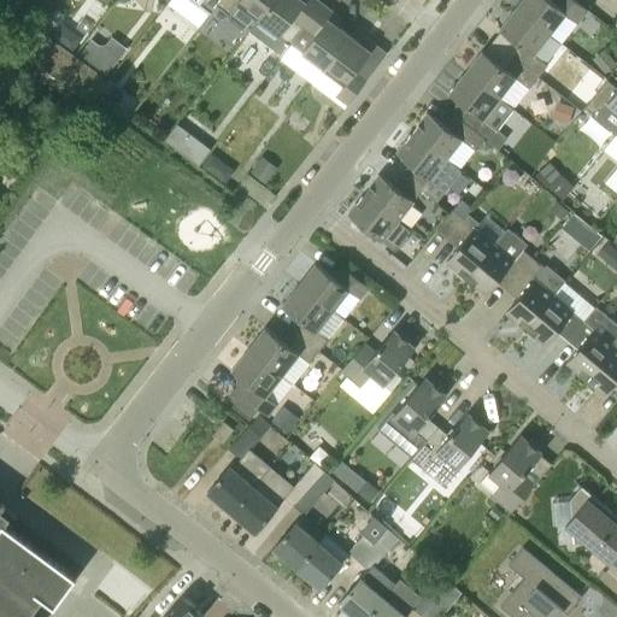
[(211,13),(219,0),(201,0),(199,4),(211,13)]
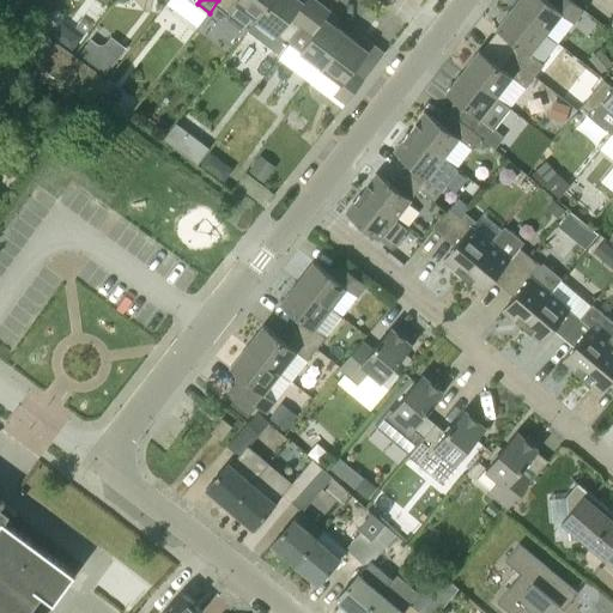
[(243,35),(255,19),(269,0),(218,0),(210,13),(222,23),(223,20),(243,35)]
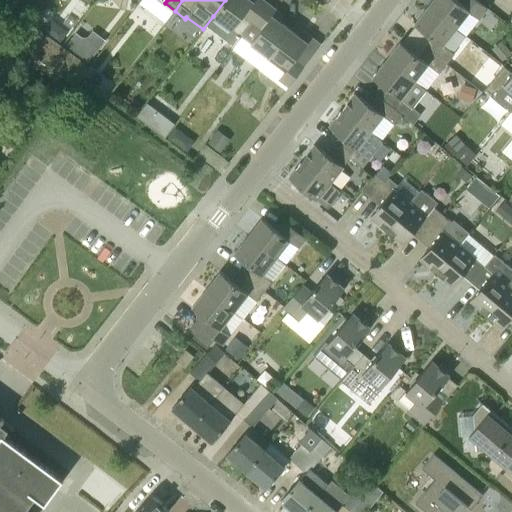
[(241,37),(266,4),(261,0),(225,0),(213,16),(241,37)]
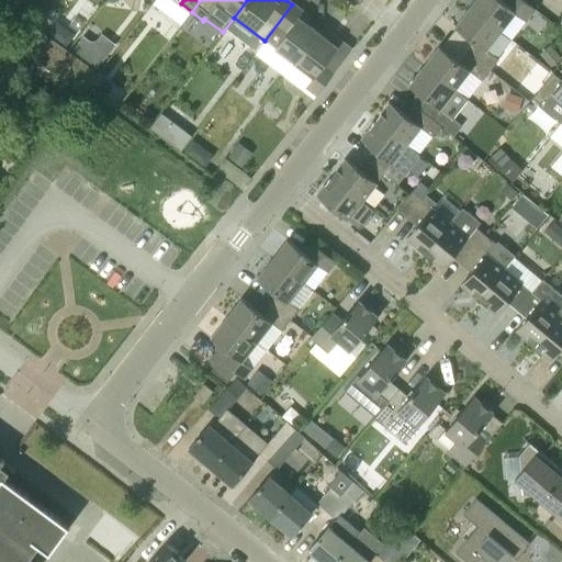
[(475,0),(470,8),(501,31),(514,13),(525,22),(535,10),(521,0),(504,0),(503,2),(499,0),(475,0)]
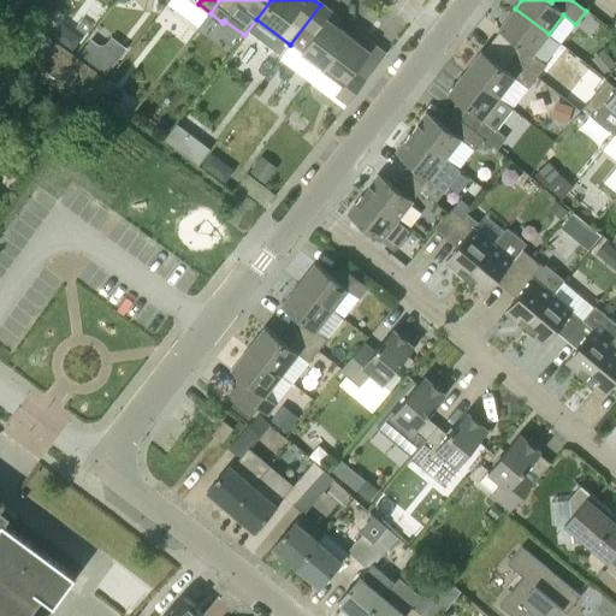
[(323,70),(348,36),(336,27),(341,21),(320,5),(290,45),(323,70)]
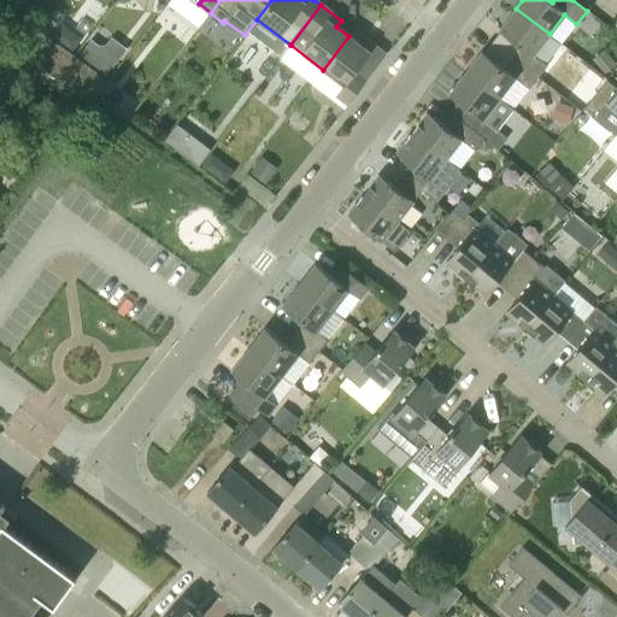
[(533,56),(548,35),(516,9),(499,30),(518,46),(510,57),(538,78),(547,66),(533,56)]
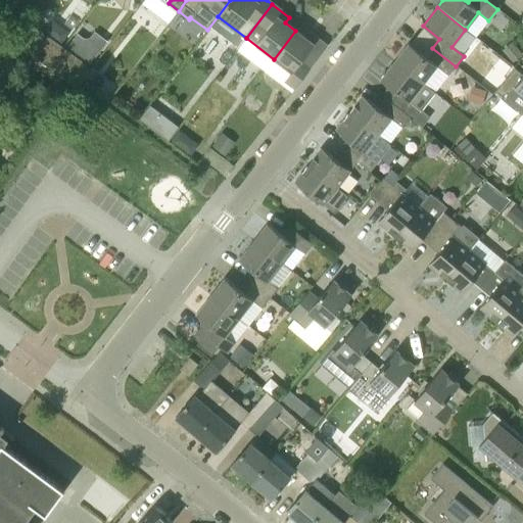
[(52,19),(44,31),(61,44),(70,33),(52,19)]
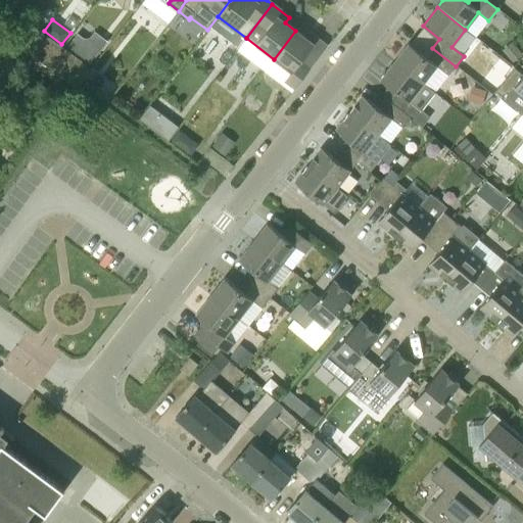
[(69,44),(94,63),(111,40),(87,20),(69,44)]
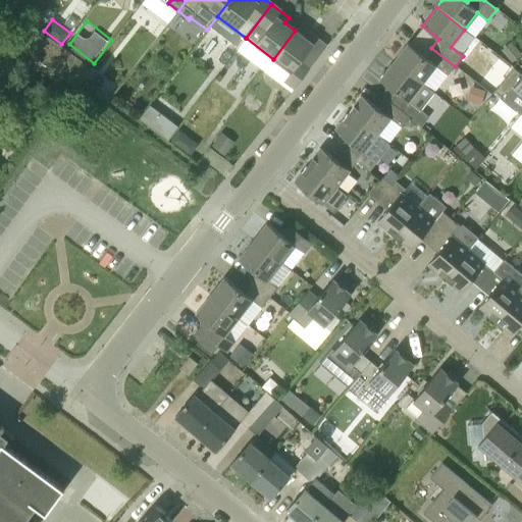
[(90,67),(40,31),(25,50),(75,88),(90,67)]
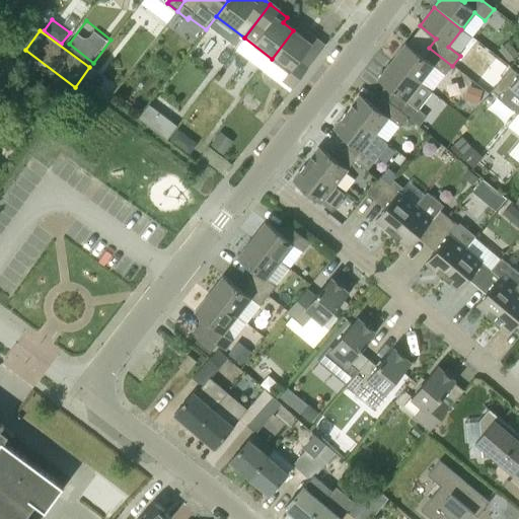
[(293,30),(272,59),(289,72),(282,81),(292,89),(308,68),(298,61),(311,44),(293,30)]
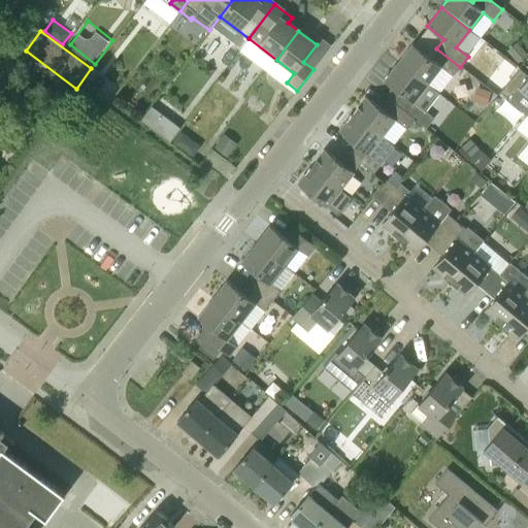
[(517,42),(506,52),(517,63),(527,54),(517,42)]
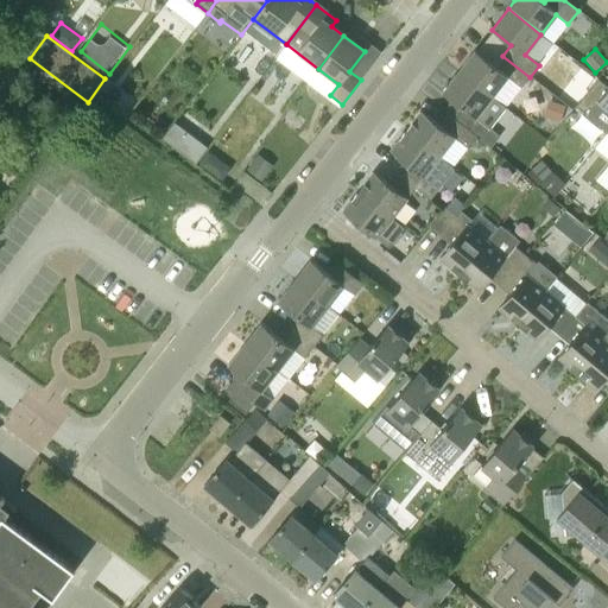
[(530,77),(502,56),(494,67),(474,51),(458,73),(505,108),(521,88),(530,77)]
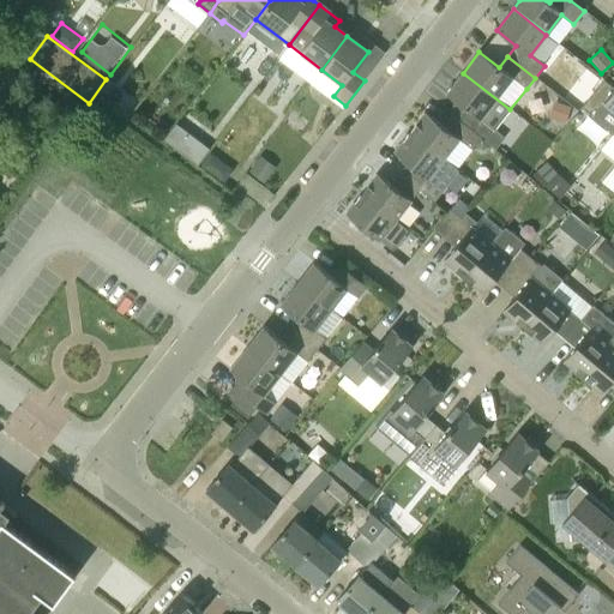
[(494,130),(510,109),(463,73),(446,94),(465,109),(458,119),(482,137),(486,140),(497,149),(504,138),(494,130)]
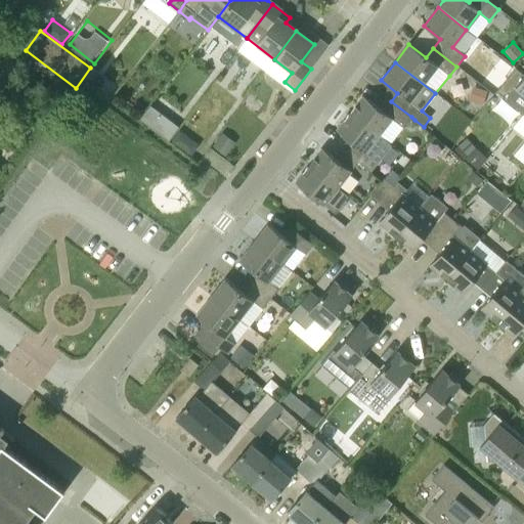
[(523,115),(523,113),(523,76),(515,69),(496,92),(523,115)]
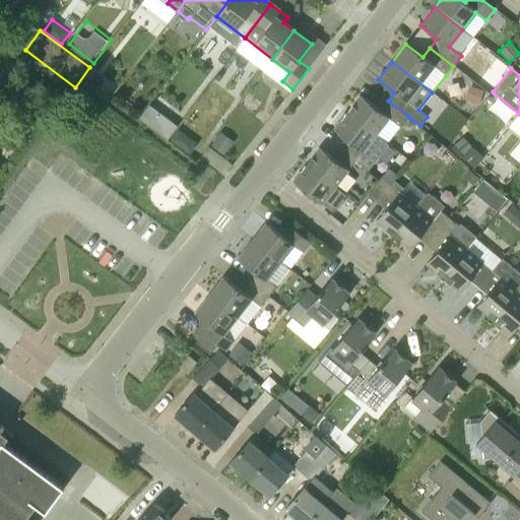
[(41,87),(27,77),(22,83),(36,93),(41,87)]
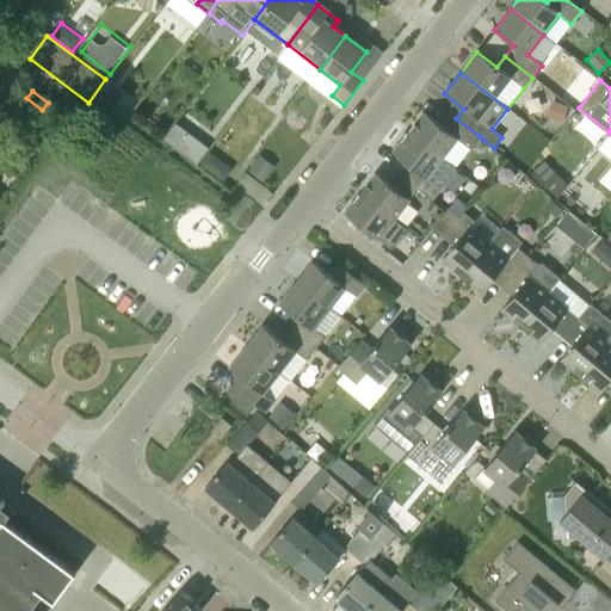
[(562,123),(568,106),(553,100),(547,117),(562,123)]
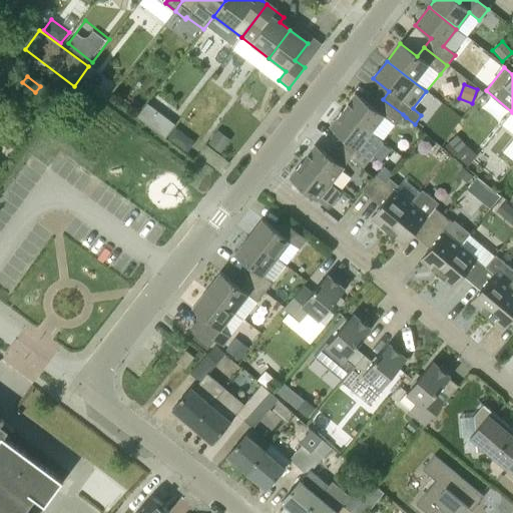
[(431,91),(416,109),(425,117),(420,122),(441,141),(462,118),(431,91)]
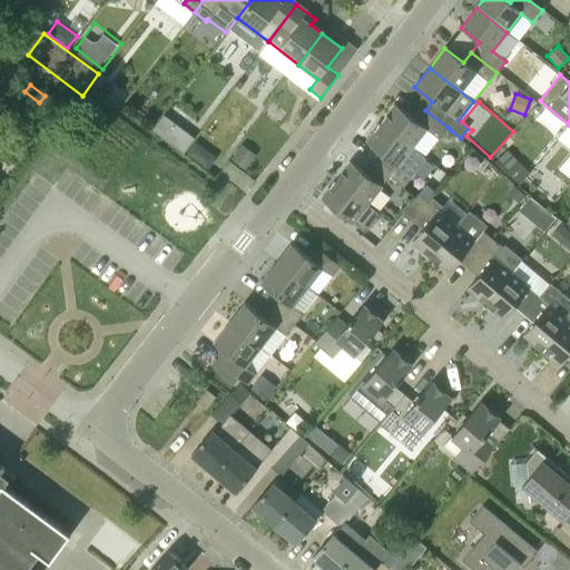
[(394,105),(381,121),(413,147),(425,130),(439,139),(448,127),(425,110),(422,107),(413,119),(394,105)]
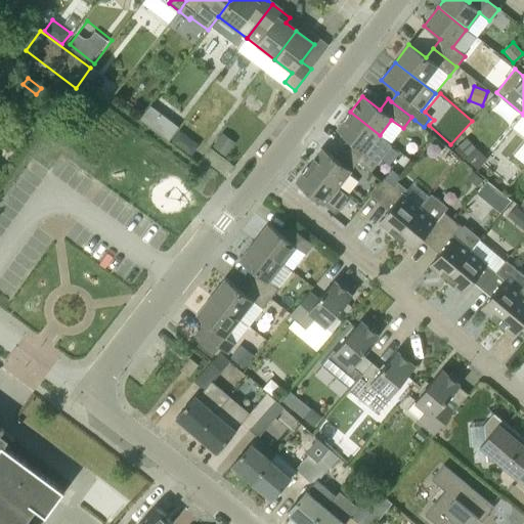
[(179,127),(150,104),(140,119),(169,140),(179,127)]
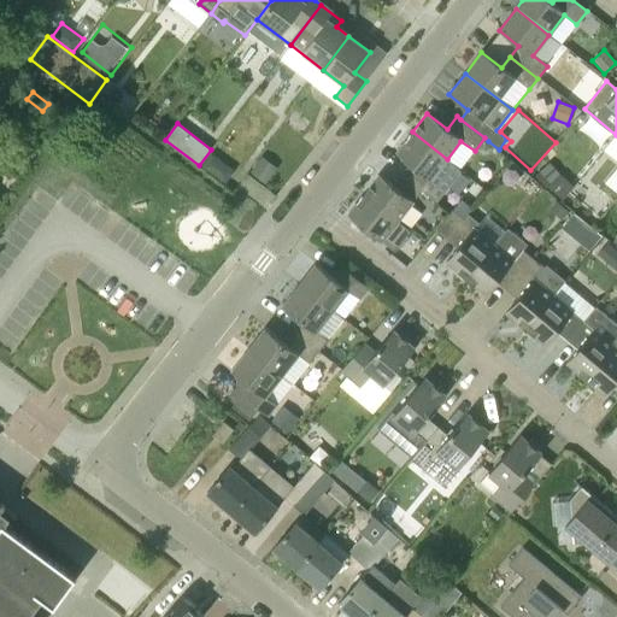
[(438,201),(460,172),(462,170),(447,159),(412,131),(395,154),(409,165),(400,176),(421,192),(422,191),(438,201)]
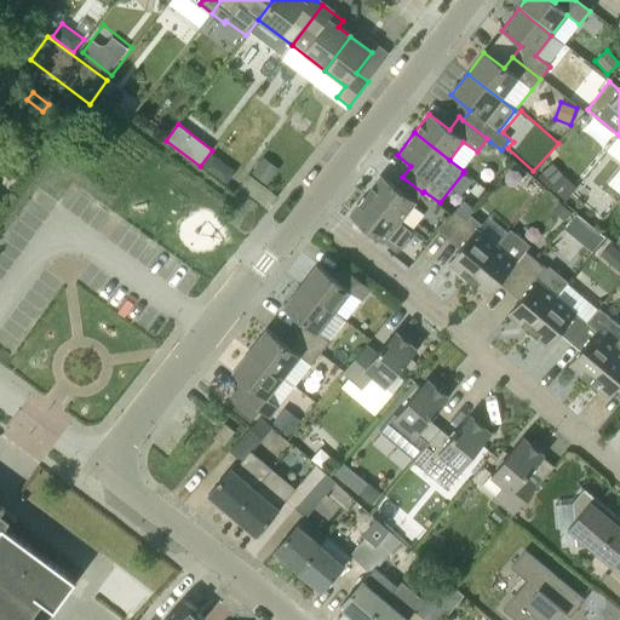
[(492,154),(498,147),(487,138),(478,149),(486,154),(492,154)]
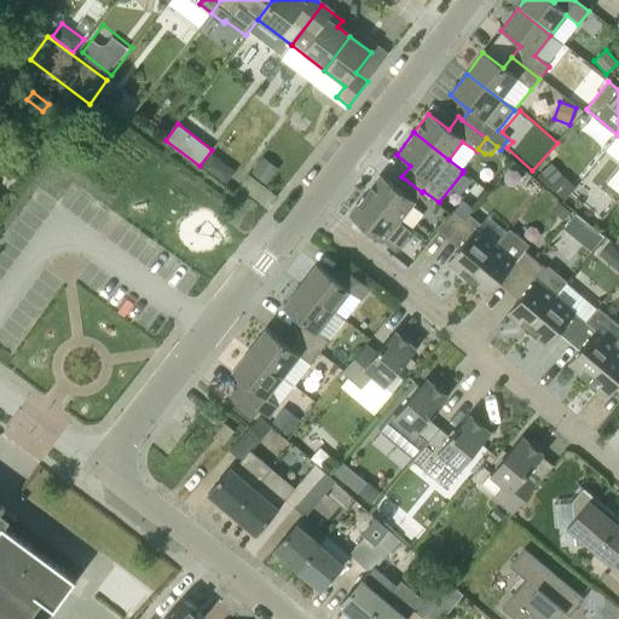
[(219,168),(218,157),(213,154),(202,167),(213,175),(219,168)]
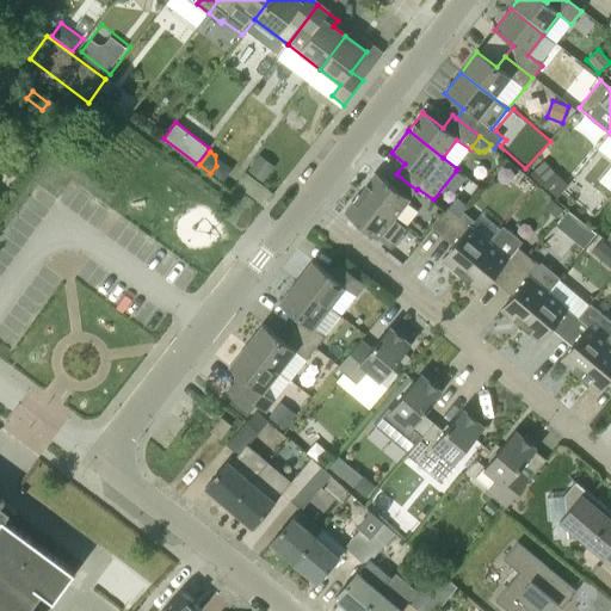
[(260,154),(247,171),(263,181),(276,165),(260,154)]
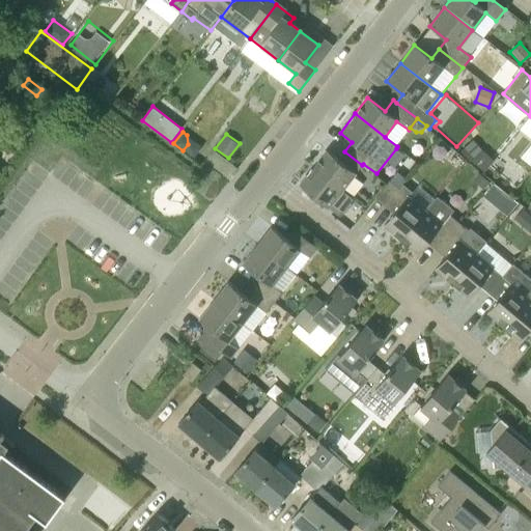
[(474,140),(462,151),(470,161),(482,149),(474,140)]
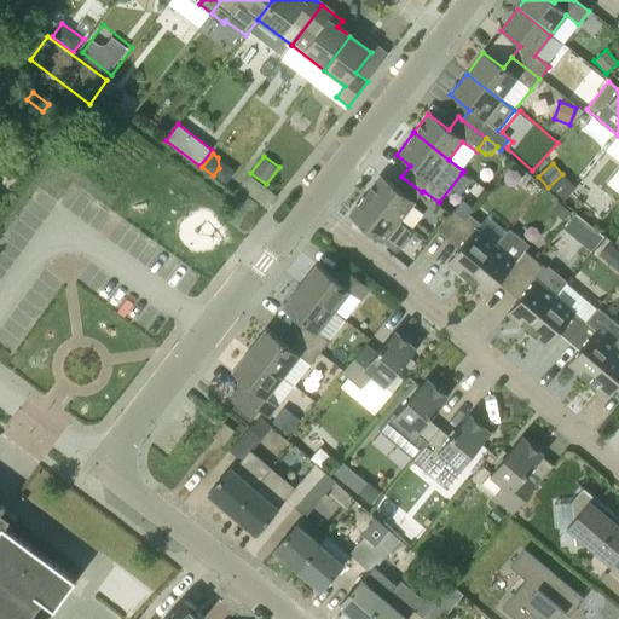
[(398,224),(422,192),(401,177),(393,187),(380,177),(364,196),(398,224)]
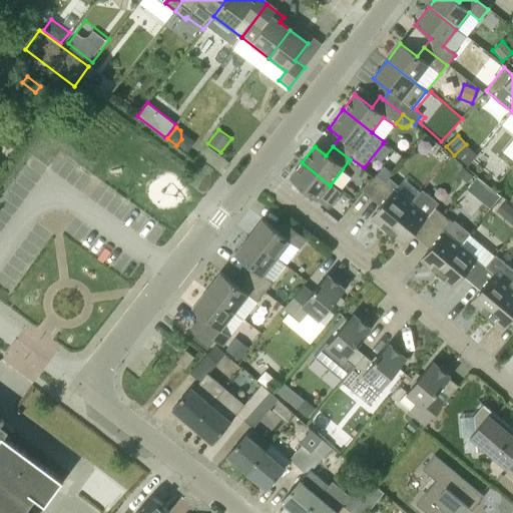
[(341,193),(330,185),(302,162),(289,179),(328,210),(341,193)]
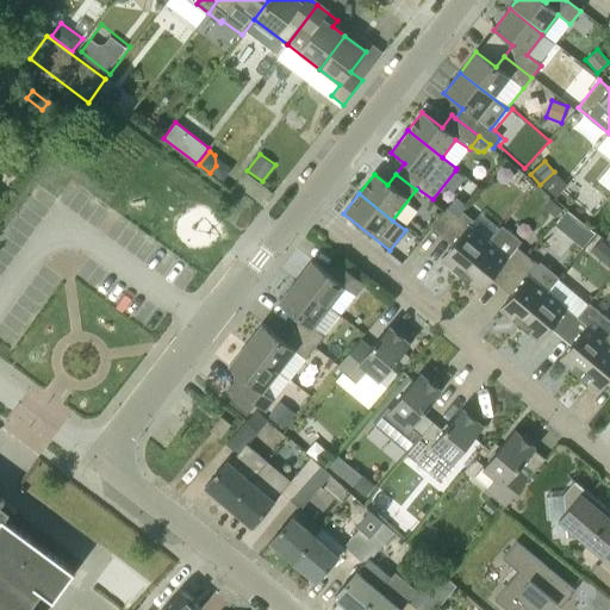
[(549,198),(542,206),(556,218),(562,210),(549,198)]
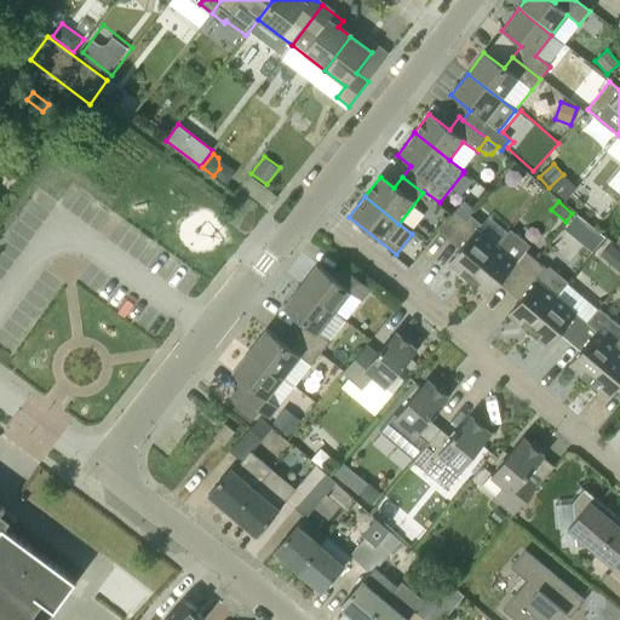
[(535,229),(549,210),(539,204),(526,222),(535,229)]
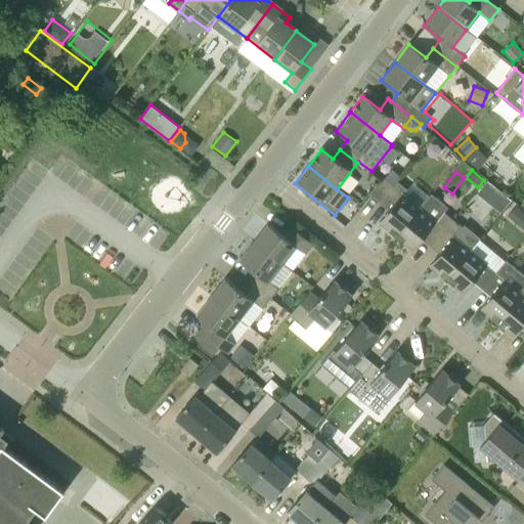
[(379,205),(393,187),(384,179),(369,197),(379,205)]
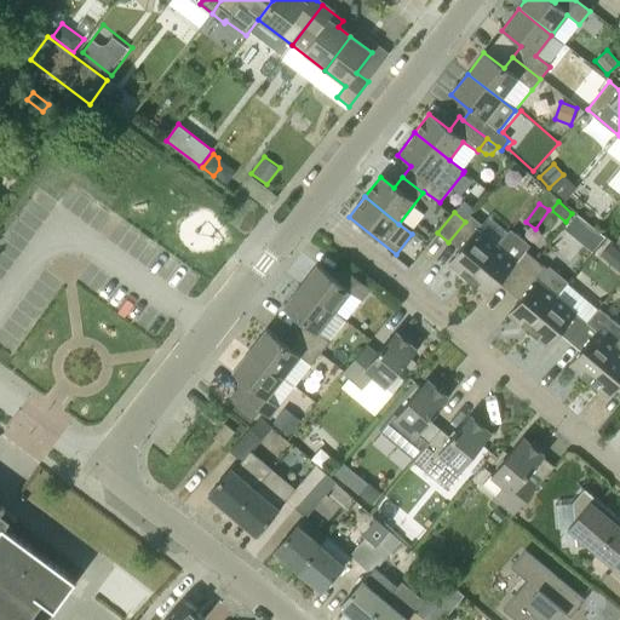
[(577,239),(589,223),(578,214),(566,229),(577,239)]
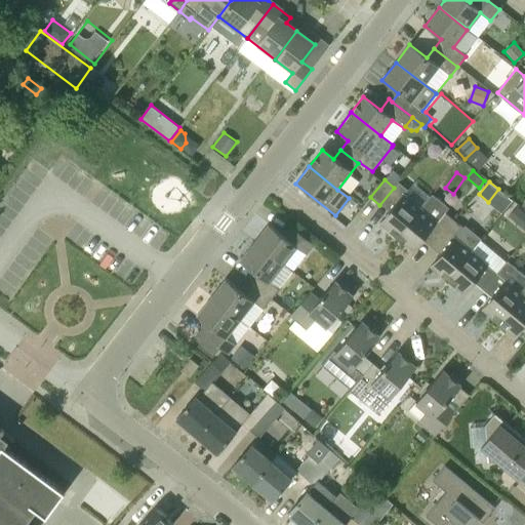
[(396,238),(419,209),(403,196),(407,191),(398,183),(394,188),(379,205),(389,212),(379,224),(396,238)]
